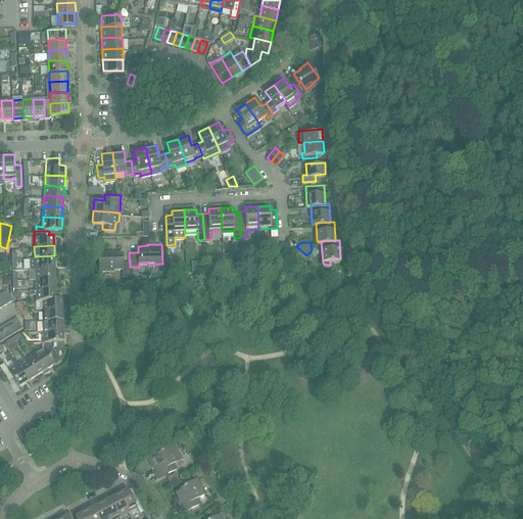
[(130,261),(129,261),(123,261),(123,250),(113,250),(113,248),(99,249),(99,269),(113,268),(113,267),(123,267),(123,275),(130,275),(130,267),(130,261)]
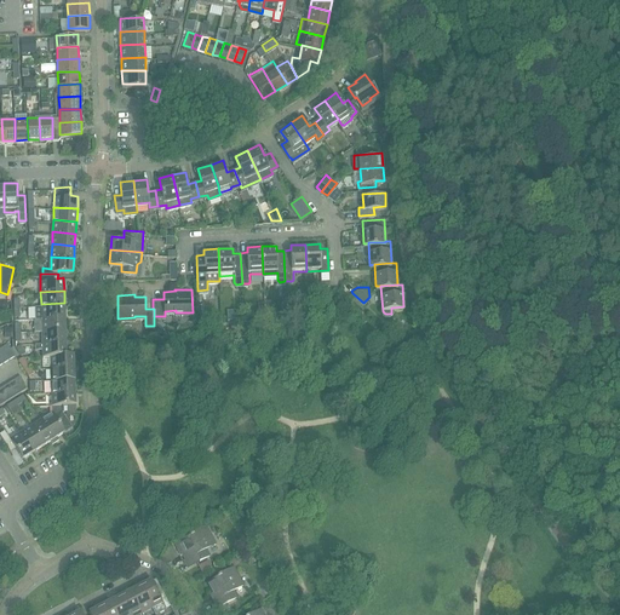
[(35,316),(41,316),(65,315),(64,303),(41,304),(35,304),(35,316)]
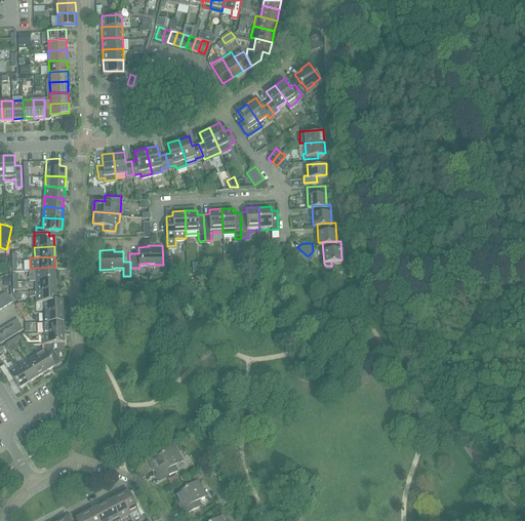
[(35,272),(35,278),(55,277),(55,267),(35,268),(30,268),(29,268),(29,273),(35,272)]
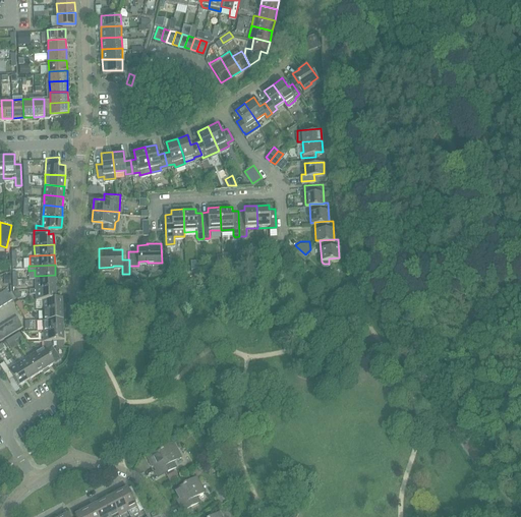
[(35,276),(36,286),(55,286),(55,275),(35,276)]
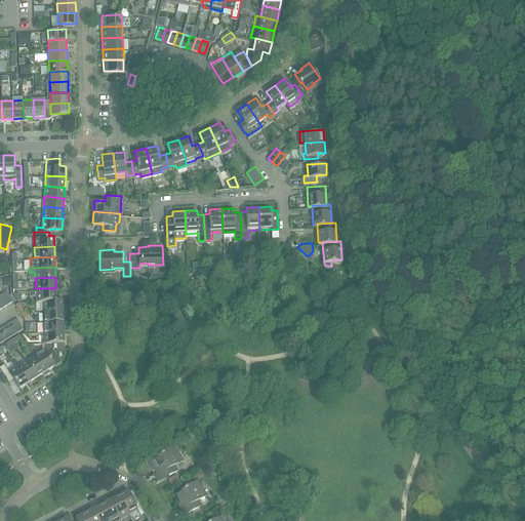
[(22,279),(16,279),(12,279),(13,287),(17,287),(17,285),(23,284),(22,279)]
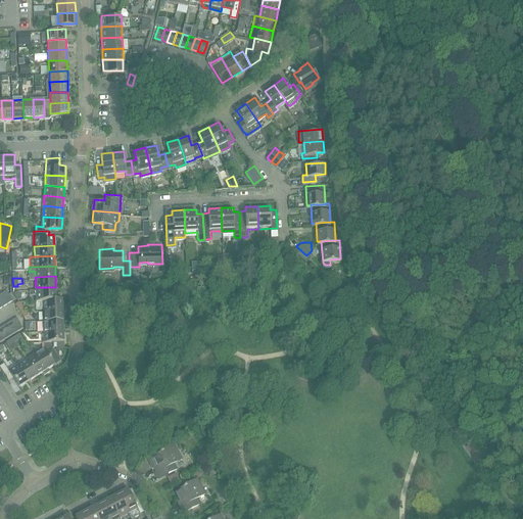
[(6,287),(1,290),(7,300),(12,297),(6,287)]
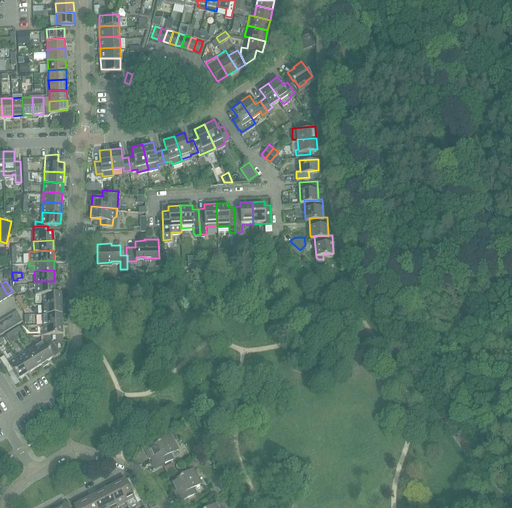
[(35,292),(41,292),(41,291),(55,291),(54,281),(35,281),(29,282),(29,286),(35,285),(35,292)]
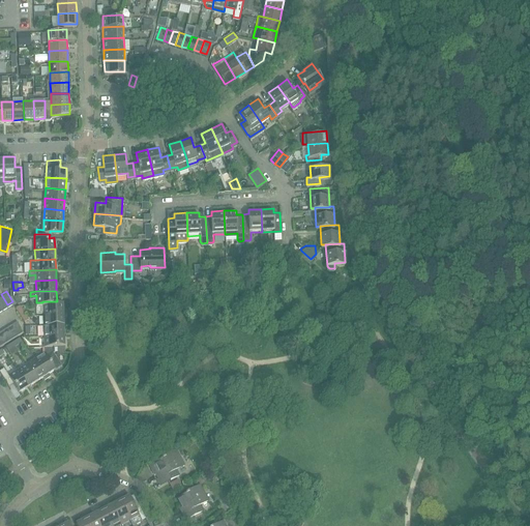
[(29,297),(22,301),(30,315),(36,311),(29,297)]
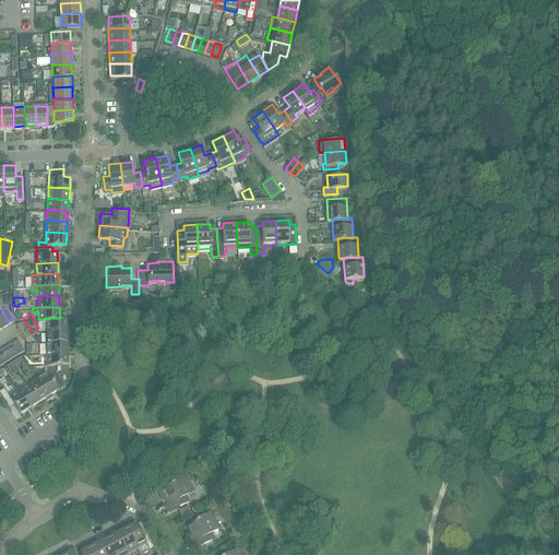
[(45,318),(45,319),(45,330),(67,329),(67,317),(60,318),(45,318)]
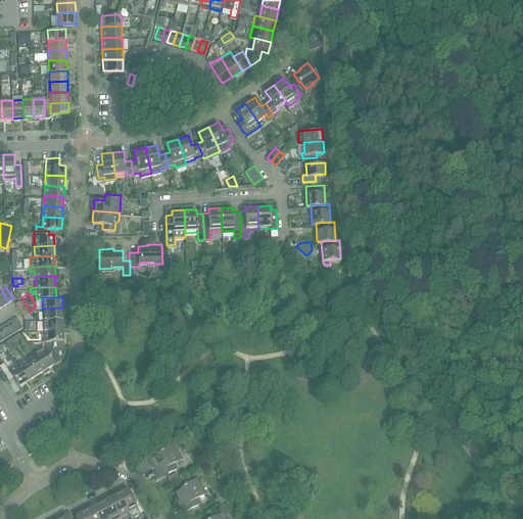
[(42,309),(43,319),(62,318),(62,308),(42,309)]
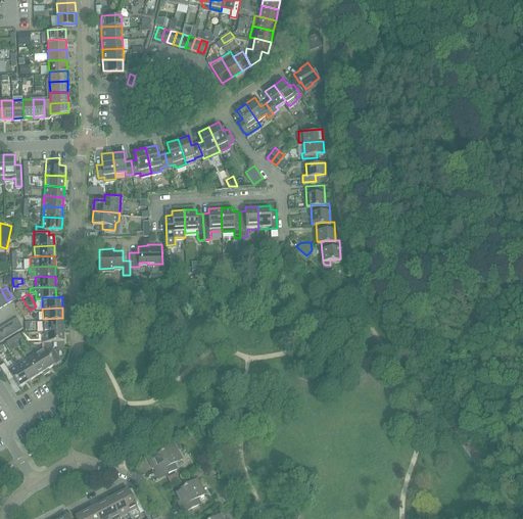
[(17,314),(12,318),(18,328),(22,325),(17,314)]
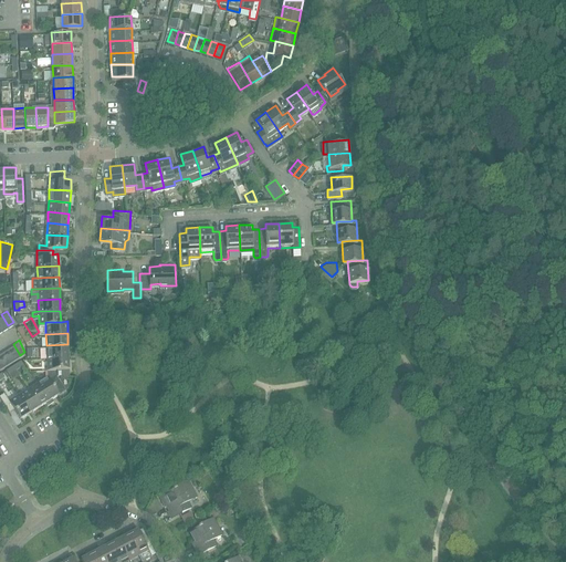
[(13,344),(8,347),(14,358),(20,355),(13,344)]
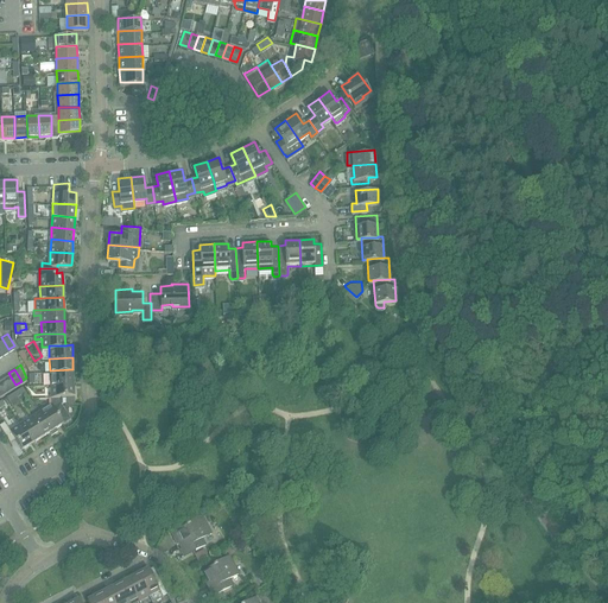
[(50,370),(50,382),(74,381),(73,369),(50,370)]
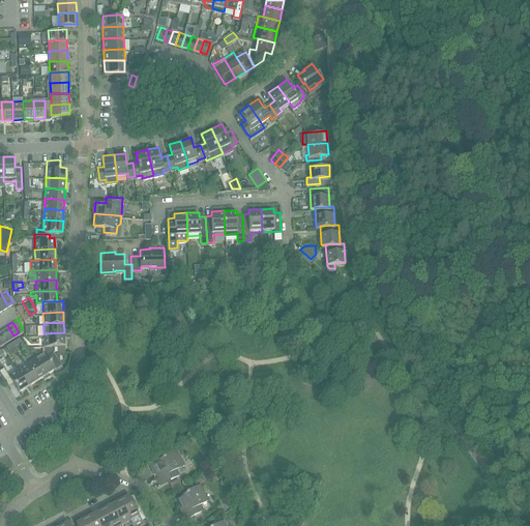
[(7,325),(2,328),(8,339),(13,335),(7,325)]
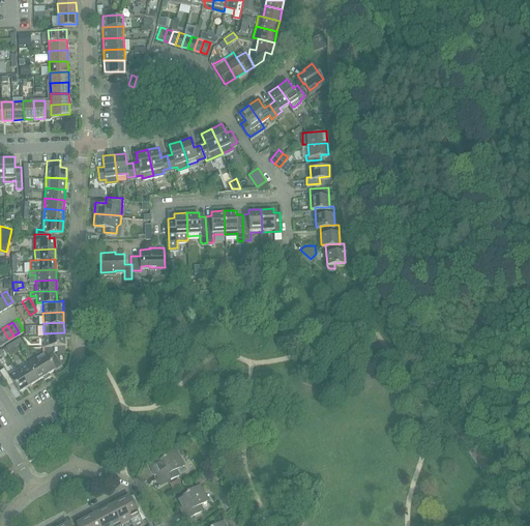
[(2,328),(0,328),(0,334),(4,342),(8,339),(2,328)]
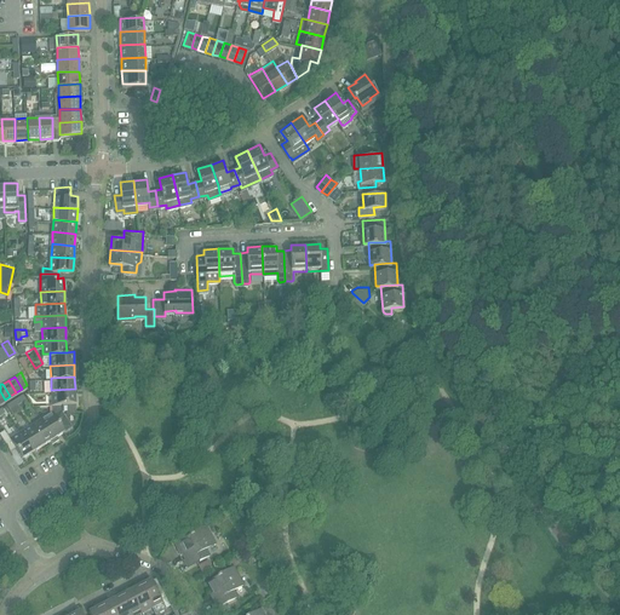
[(75,408),(75,389),(51,390),(52,402),(62,402),(63,408),(75,408)]
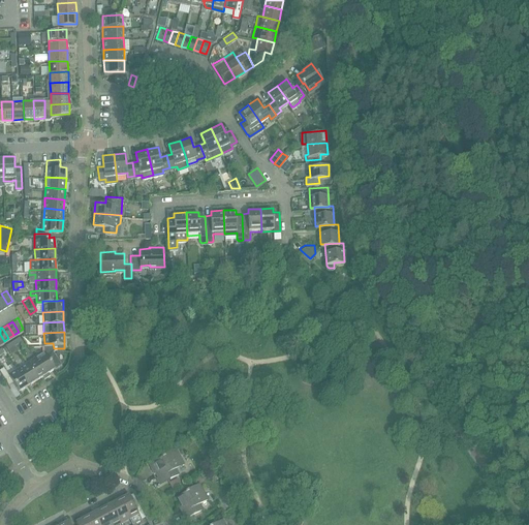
[(54,348),(53,343),(44,343),(44,349),(35,354),(48,374),(50,373),(49,370),(55,366),(48,353),(54,348)]
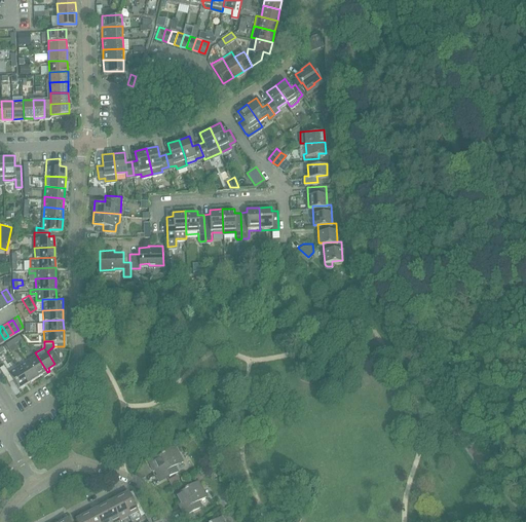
[(35,352),(26,359),(37,375),(43,371),(44,374),(47,372),(35,352)]
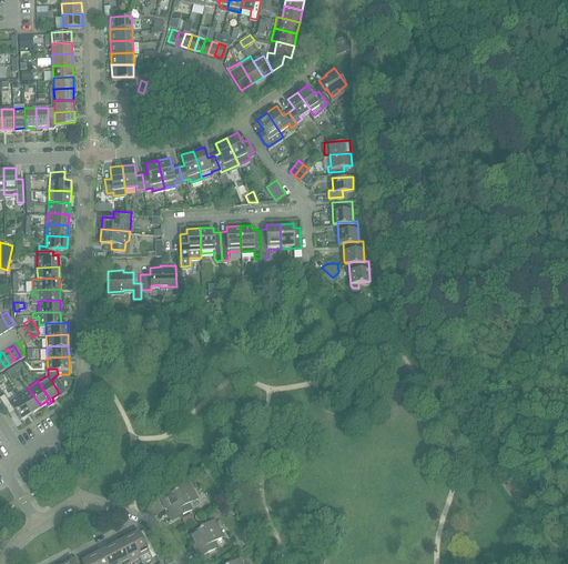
[(28,388),(19,393),(30,411),(40,405),(28,388)]
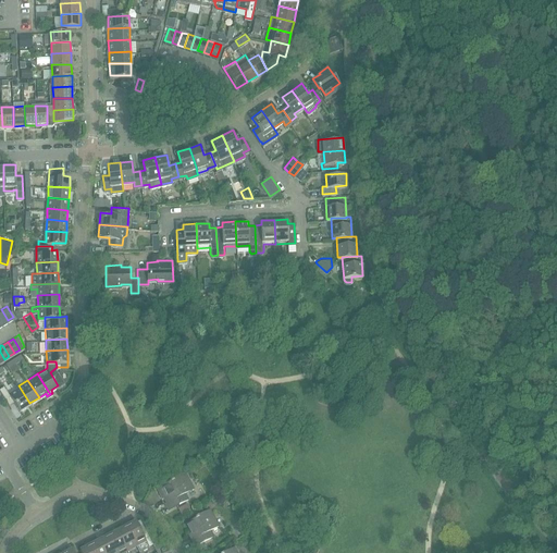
[(29,403),(19,385),(9,391),(4,384),(0,385),(0,388),(9,403),(14,400),(20,409),(29,403)]
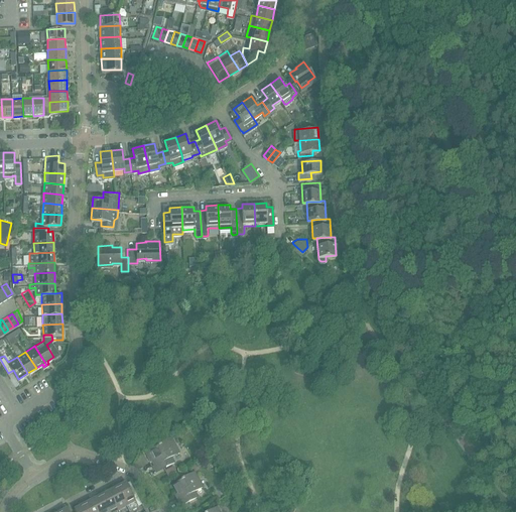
[(171,435),(167,437),(158,441),(158,443),(145,450),(153,464),(156,469),(165,464),(166,464),(174,460),(171,454),(179,450),(171,435)]
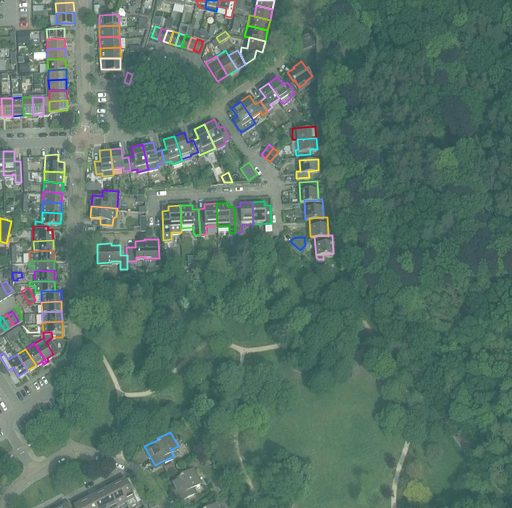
[(193,466),(188,468),(179,473),(180,474),(171,478),(179,492),(184,489),(187,495),(196,490),(192,484),(200,480),(193,466)]
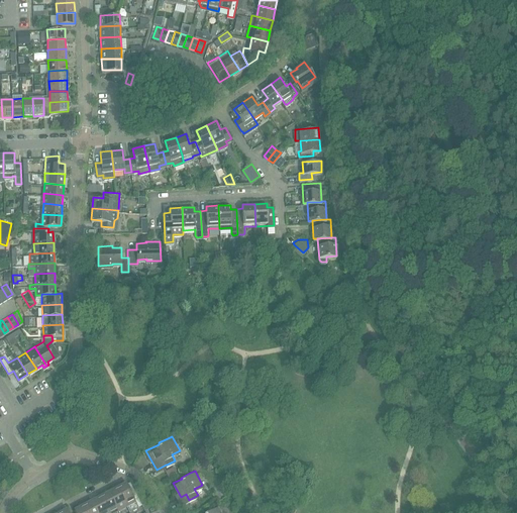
[(120,481),(116,483),(127,504),(135,499),(126,481),(121,484),(120,481)]
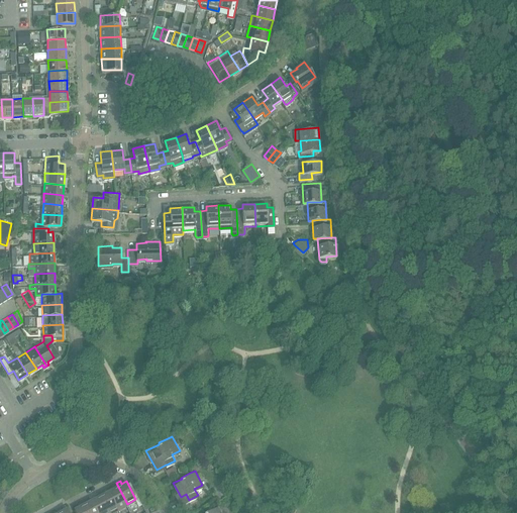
[(113,488),(109,490),(118,508),(127,504),(116,483),(112,485),(113,488)]
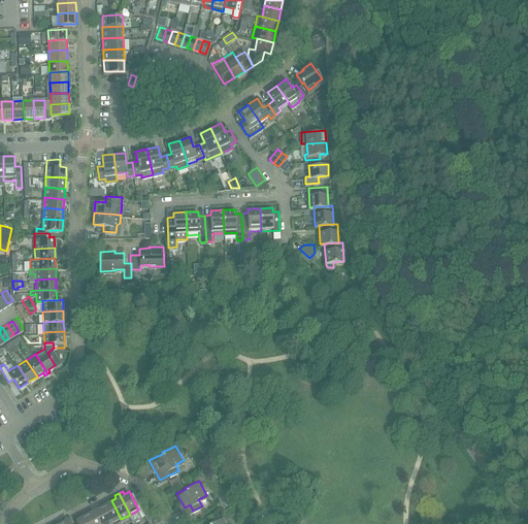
[(104,500),(101,502),(111,523),(121,519),(111,500),(106,503),(104,500)]
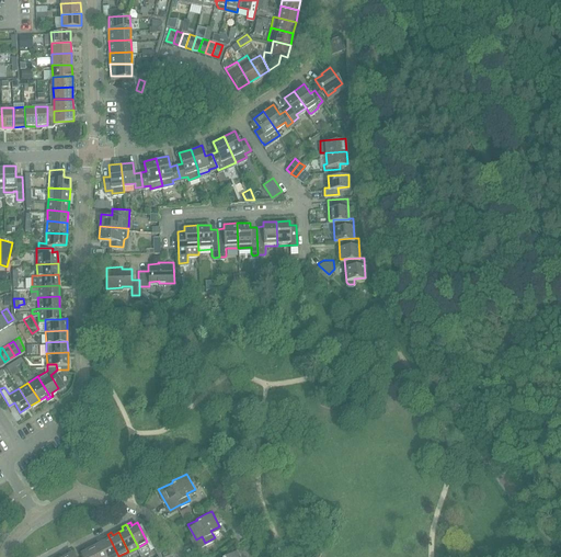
[(100,542),(106,556),(118,556),(107,534),(103,536),(104,540),(100,542)]
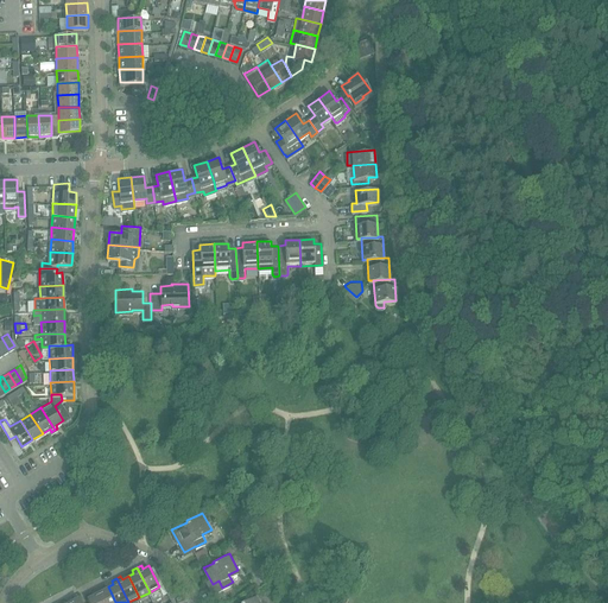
[(100,586),(96,589),(102,602),(115,602),(108,586),(102,590),(100,586)]
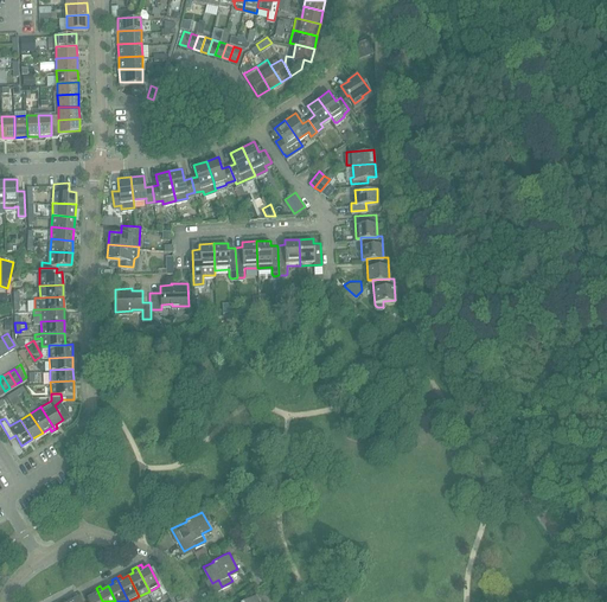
[(102,601),(96,588),(91,590),(93,594),(87,596),(89,601),(102,601)]
